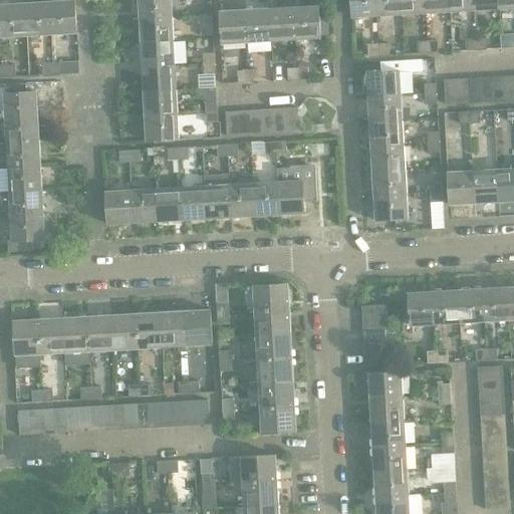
[(139,0),(140,19),(173,17),(171,0),(139,0)]
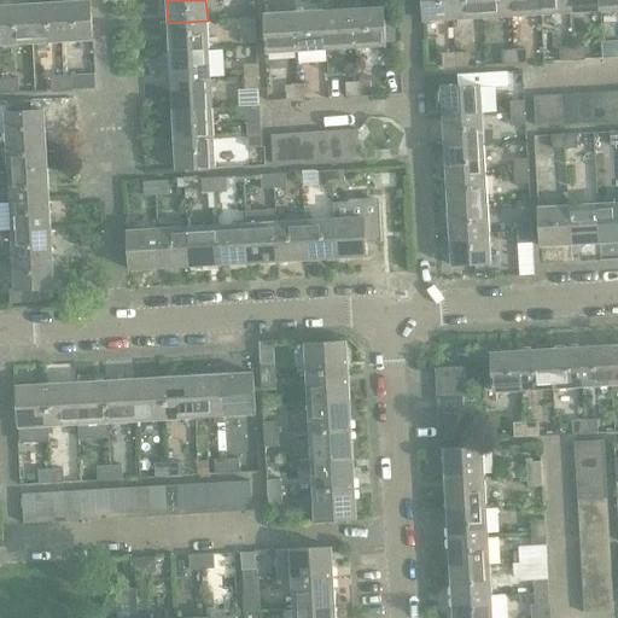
[(454,19),(452,0),(421,0),(424,21),(454,19)]
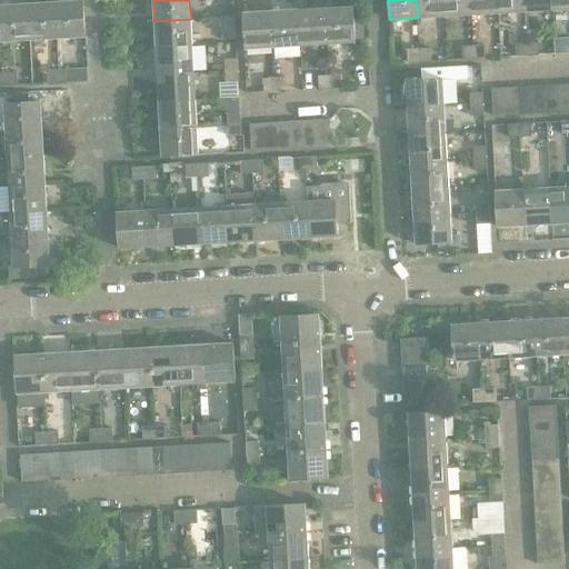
[(443,0),(416,0),(418,18),(445,17),(443,0)]
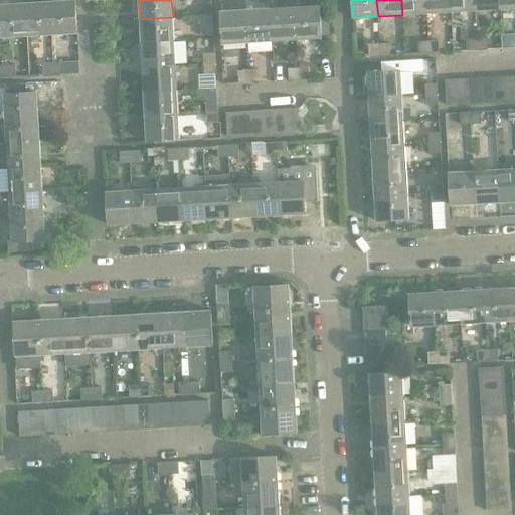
[(425,0),(401,0),(402,15),(426,13),(425,0)]
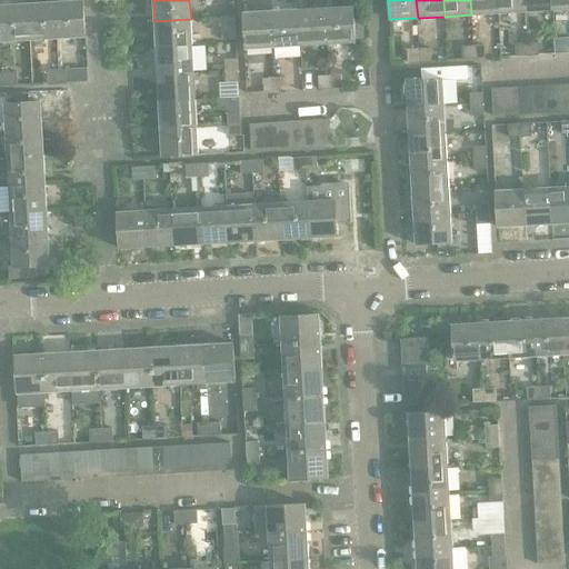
[(498,0),(470,0),(471,15),(499,13),(498,0)]
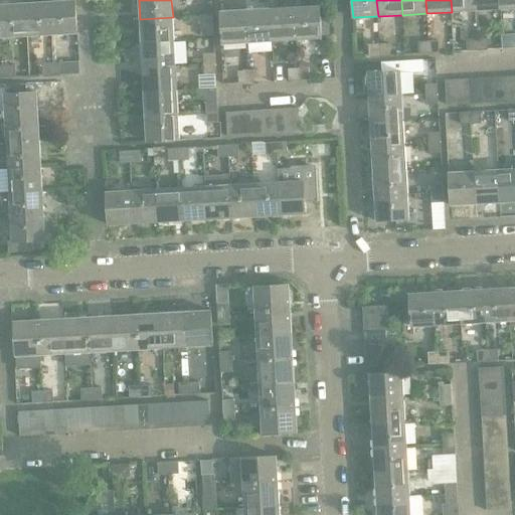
[(475,0),(451,0),(452,12),(476,11),(475,0)]
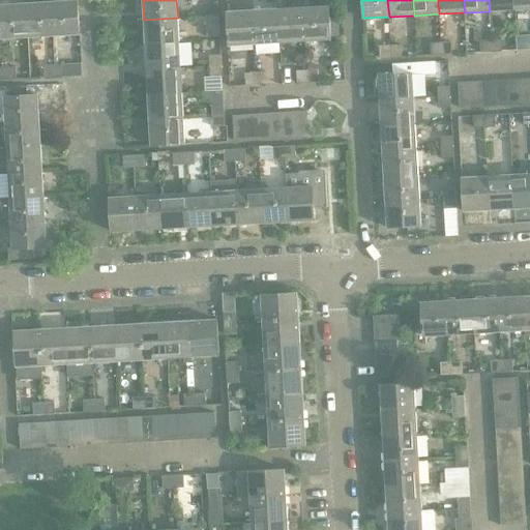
[(513,0),(489,0),(490,11),(516,10),(513,0)]
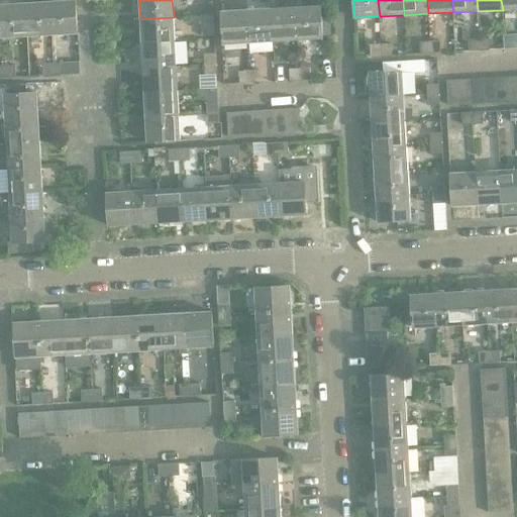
[(516,0),(501,0),(503,10),(516,8),(516,0)]
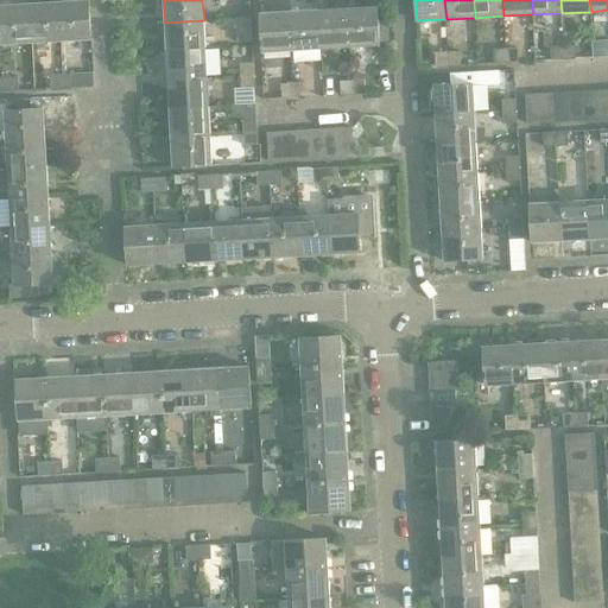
[(89,1),(59,4),(62,42),(92,39),(89,1)]
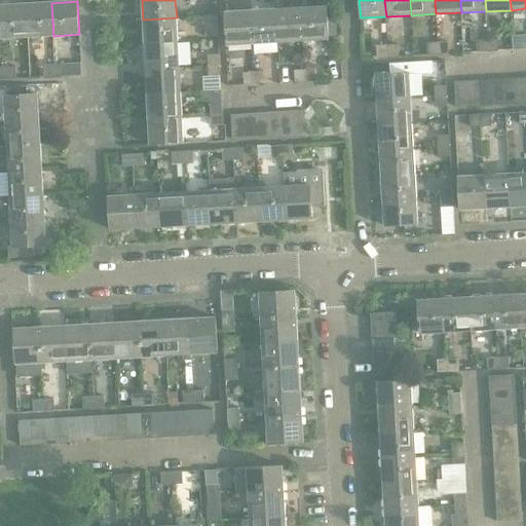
[(51,3),(27,4),(28,37),(53,36),(51,3)]
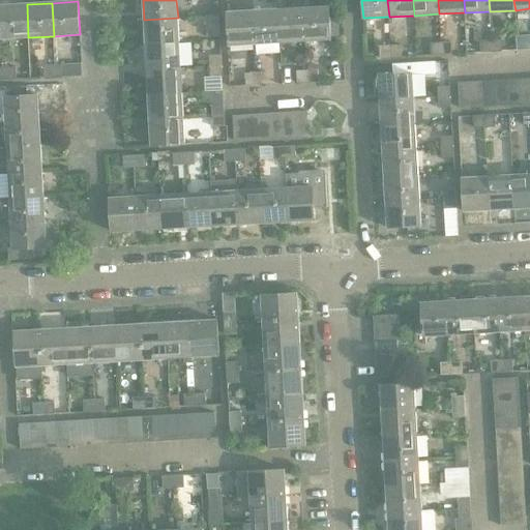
[(27,4),(1,5),(3,39),(28,37),(27,4)]
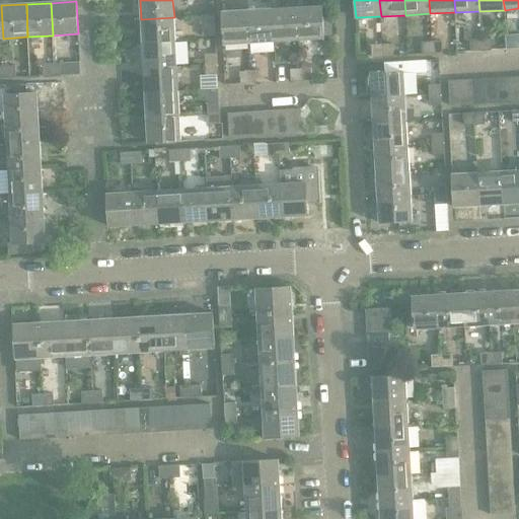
[(322,6),(297,8),(299,41),(324,40),(322,6)]
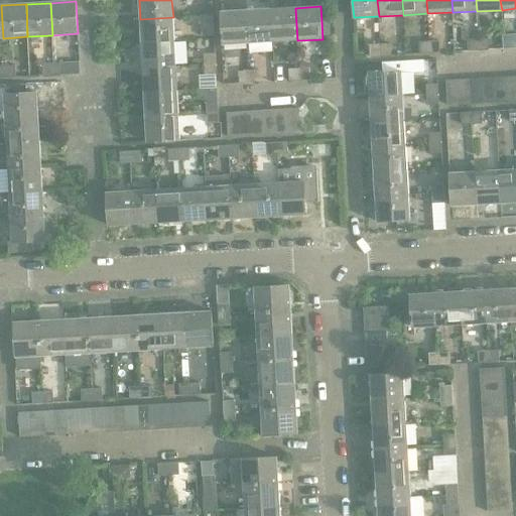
[(295,8),(270,9),(272,41),(297,40),(295,8)]
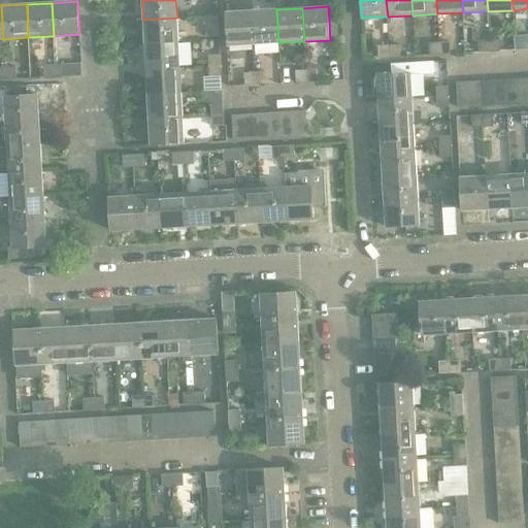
[(276,9),(252,11),(254,44),(278,42),(276,9)]
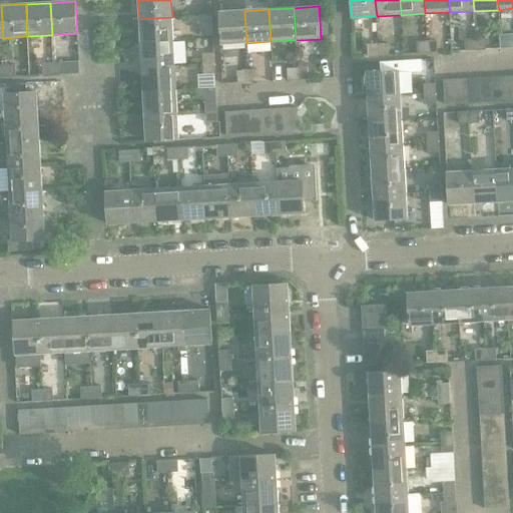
[(246,43),(244,11),(219,12),(221,44),(246,43)]
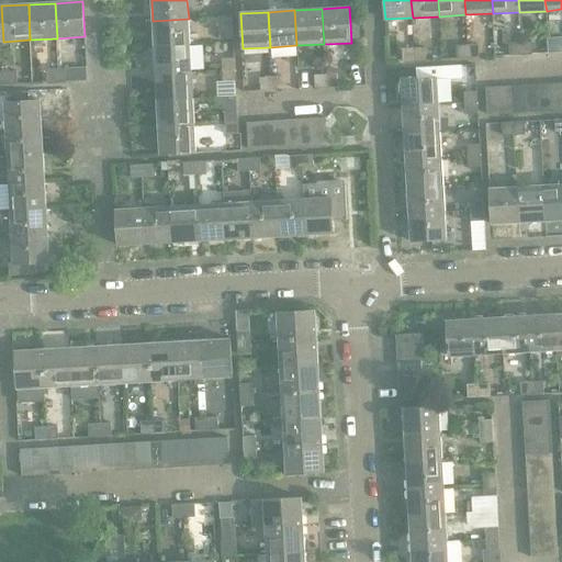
[(218,18),(220,29),(233,27),(232,17),(218,18)]
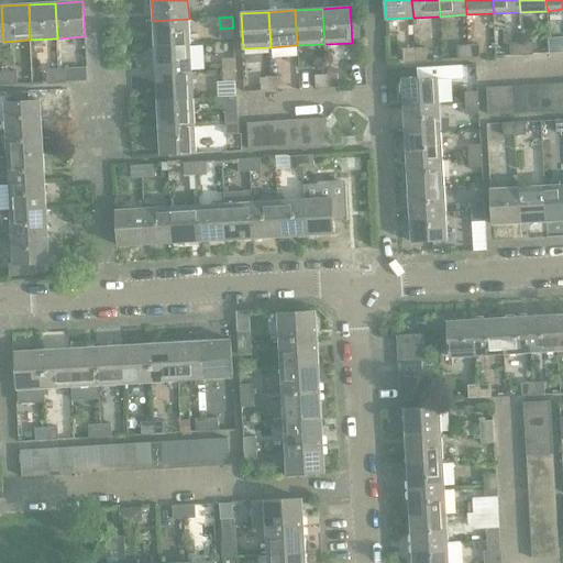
[(189,19),(153,21),(155,47),(190,45),(189,19)]
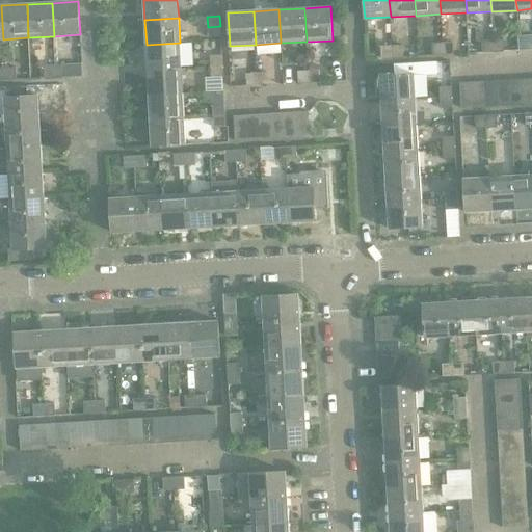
[(220,26),(208,27),(209,37),(220,36),(220,26)]
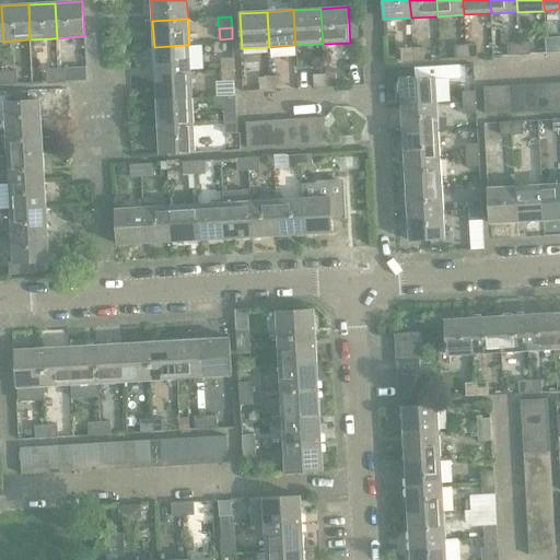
[(529,42),(518,43),(520,56),(531,55),(529,42)]
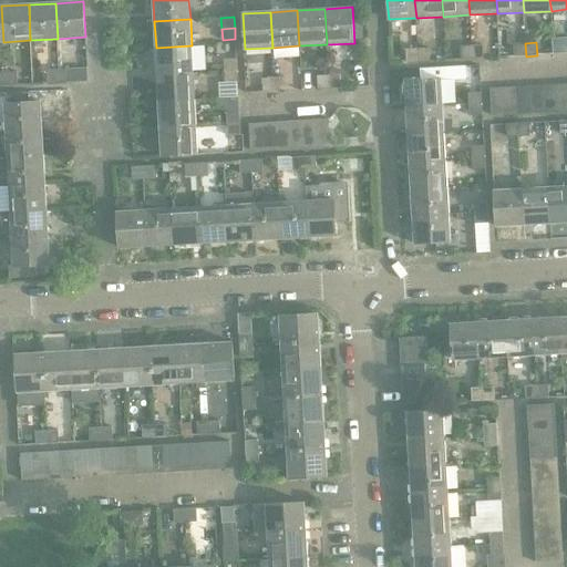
[(526,57),(525,43),(514,43),(515,57),(526,57)]
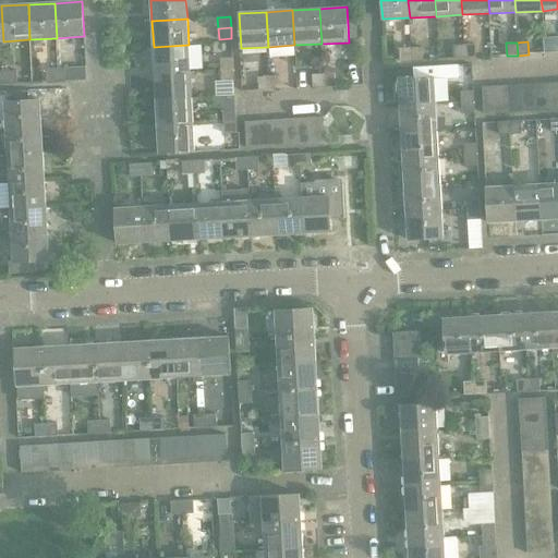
[(189,45),(154,47),(155,73),(190,72),(189,45)]
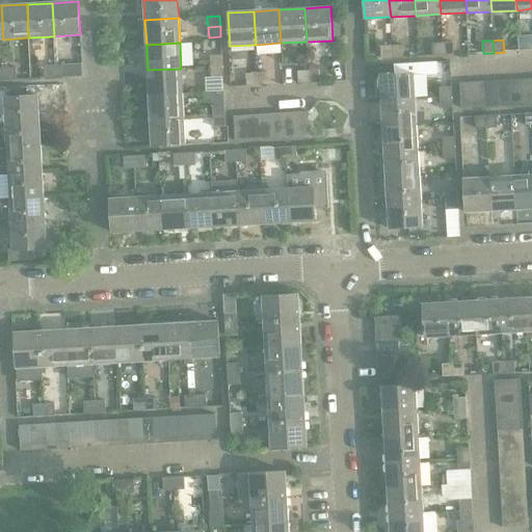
[(443,55),(443,43),(431,44),(432,56),(443,55)]
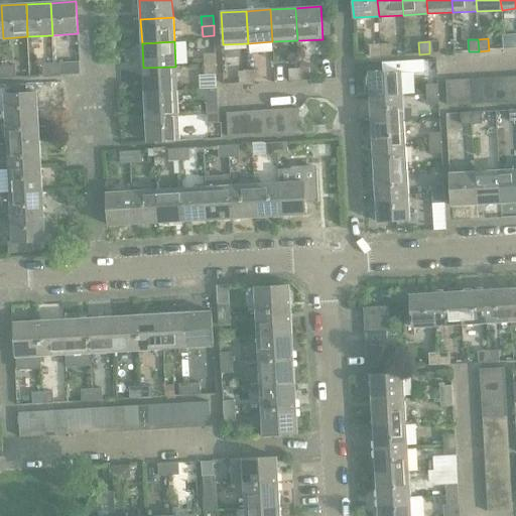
[(439,41),(429,41),(429,53),(440,53),(439,41)]
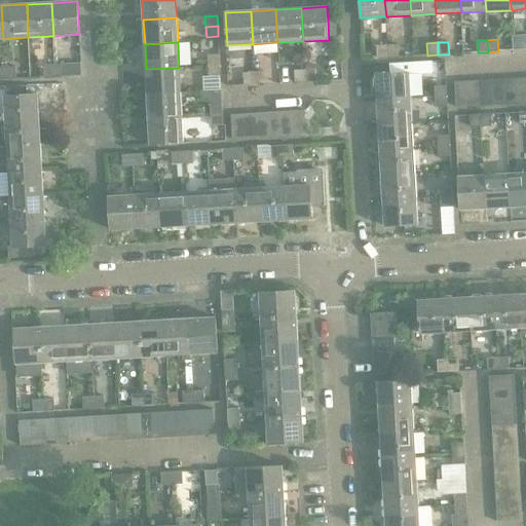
[(387,58),(387,45),(376,46),(377,59),(387,58)]
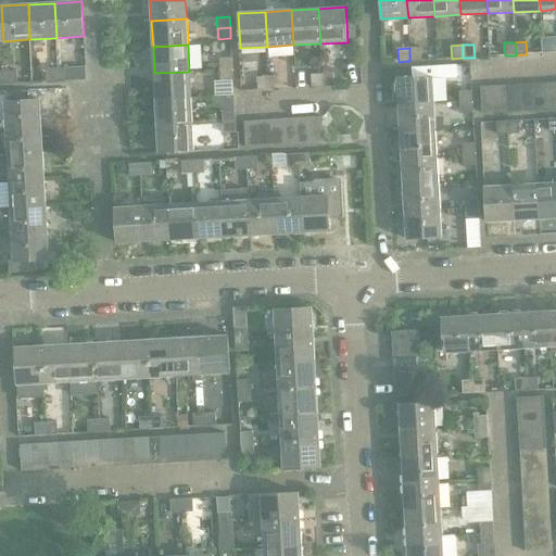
[(420,48),(409,48),(409,61),(421,60),(420,48)]
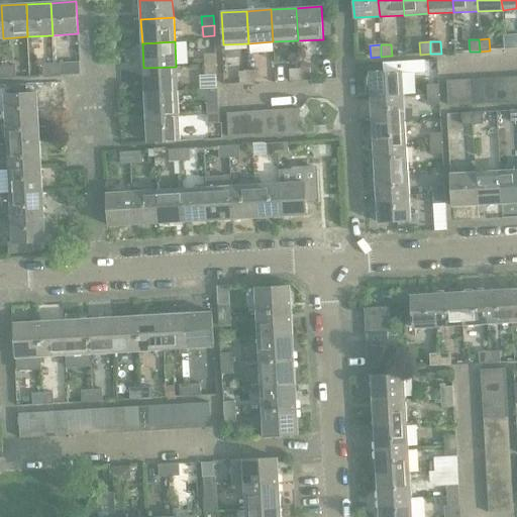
[(204,55),(204,65),(216,65),(216,54),(204,55)]
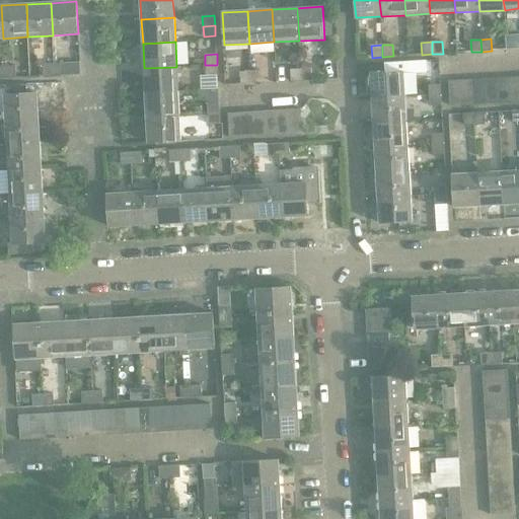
[(54,76),(54,64),(43,65),(44,77),(54,76)]
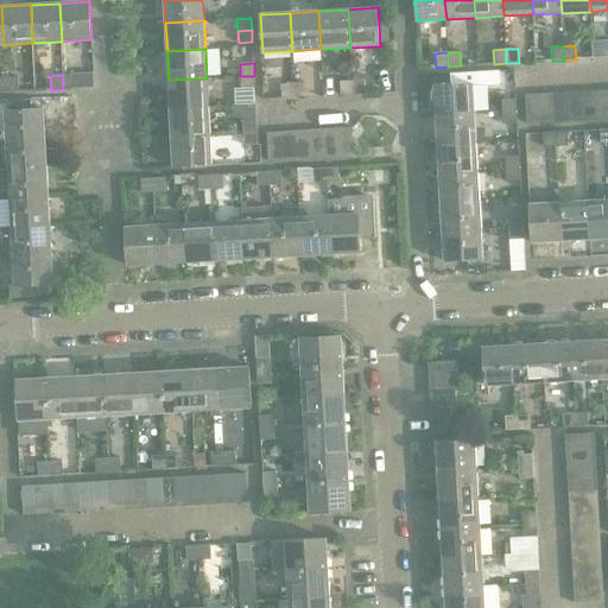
[(75,75),(63,75),(63,89),(76,89),(75,75)]
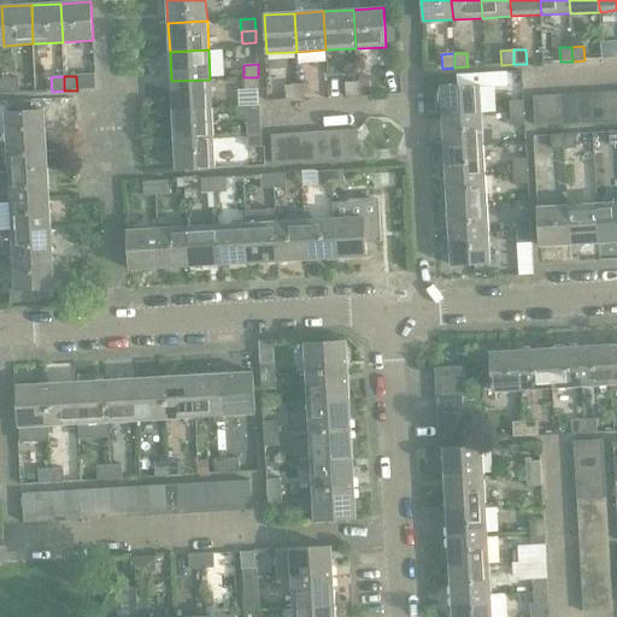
[(258,77),(244,77),(245,90),(259,89),(258,77)]
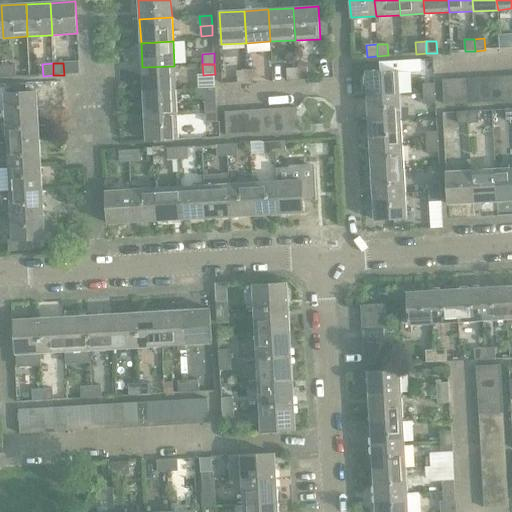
[(15,65),(5,66),(6,78),(16,77),(15,65)]
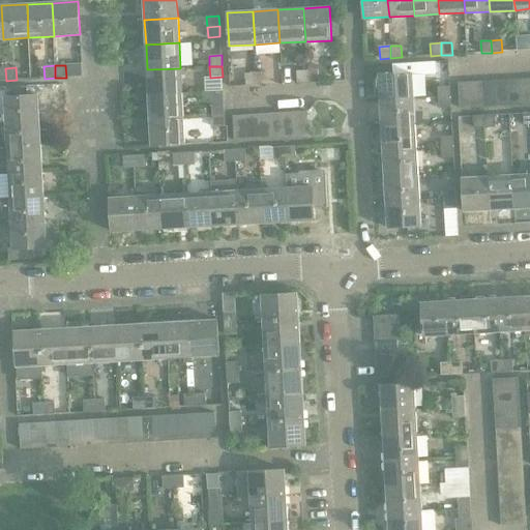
[(180,68),(147,69),(148,95),(181,93),(180,68)]
